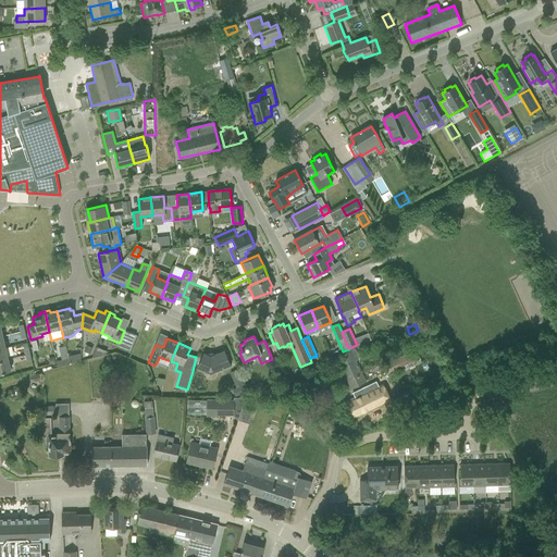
[(57,366),(70,363),(67,346),(54,347),(57,366)]
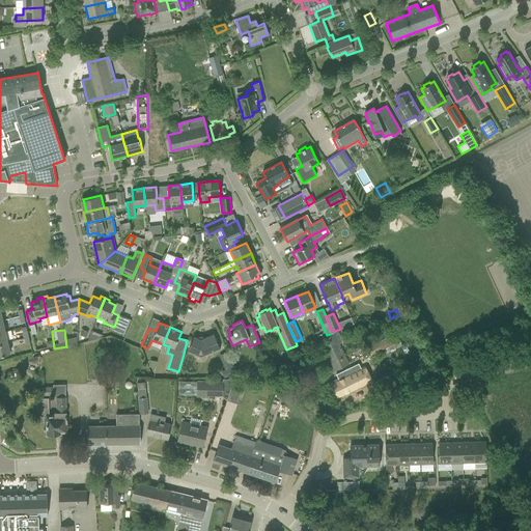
[(371,342),(376,352),(399,340),(394,331),(371,342)]
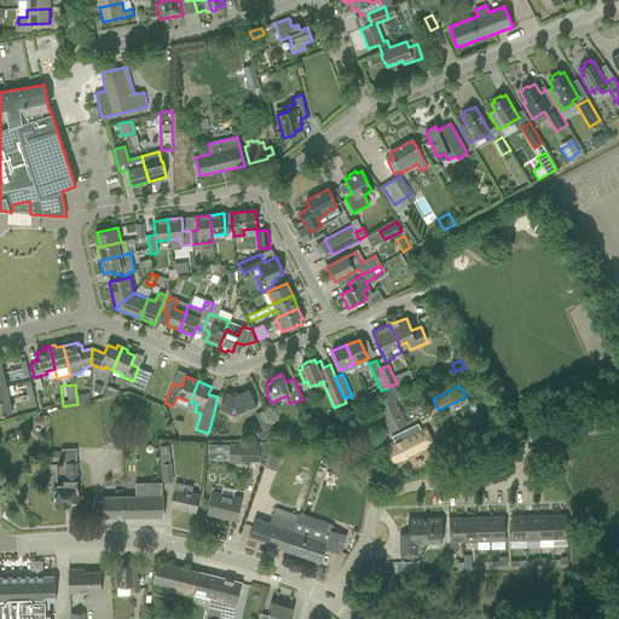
[(221,404),(219,410),(226,414),(226,411),(233,414),(247,408),(248,410),(256,406),(254,400),(249,389),(237,394),(237,393),(230,393),(231,394),(226,393),(221,404)]
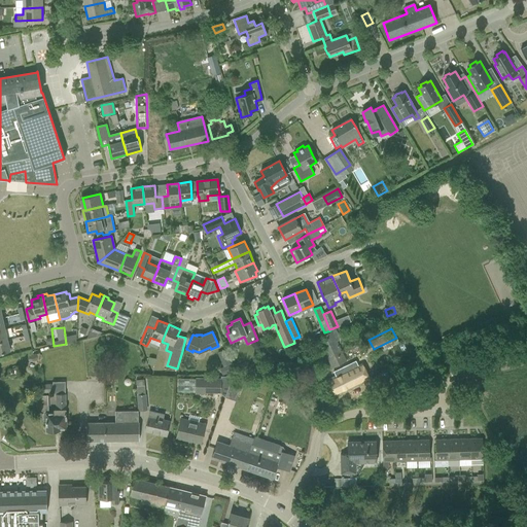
[(319,344),(331,369),(346,361),(334,337),(319,344)]
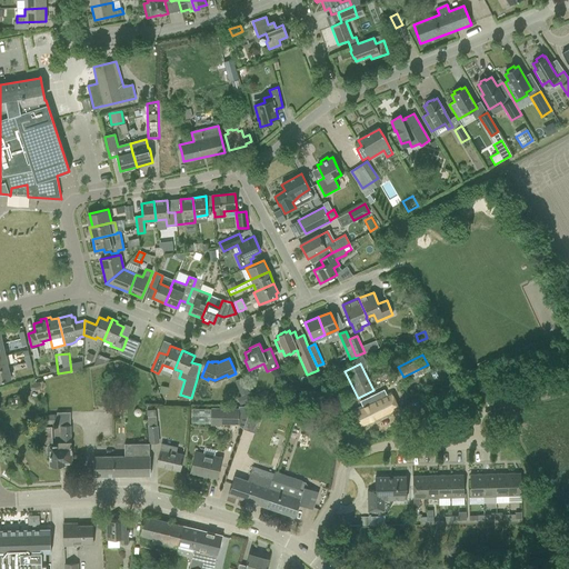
[(8,368),(0,369),(0,383),(1,383),(0,381),(11,379),(8,368)]
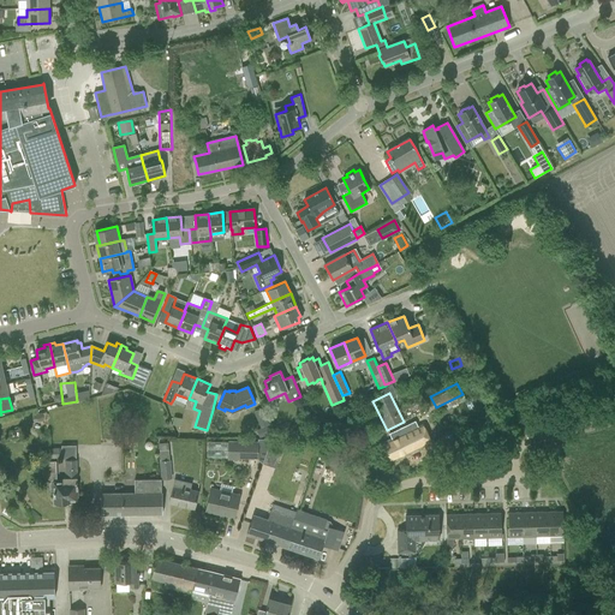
[(173,417),(172,425),(179,427),(181,418),(173,417)]
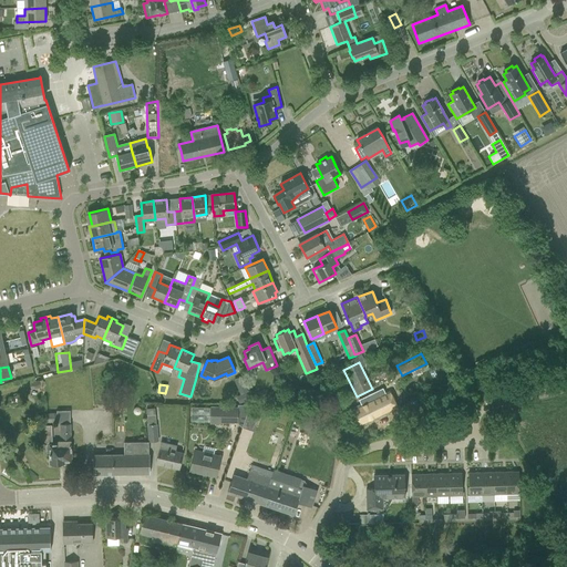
[(361,401),(362,404),(351,410),(360,426),(398,409),(388,389),(361,401)]
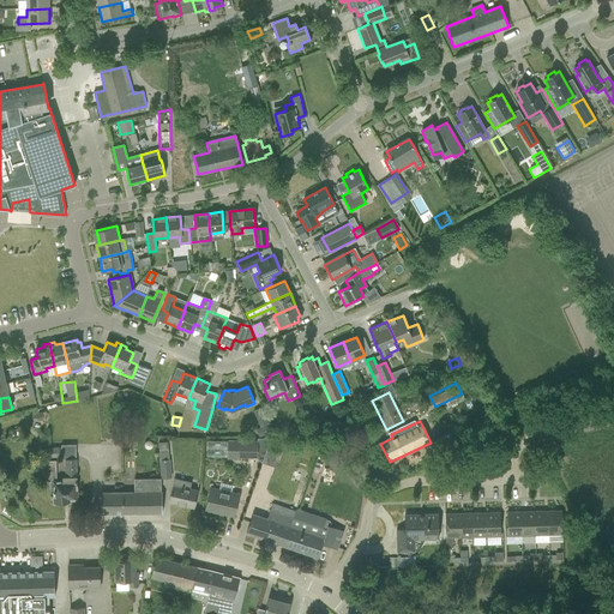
[(455,437),(444,443),(447,451),(459,445),(455,437)]
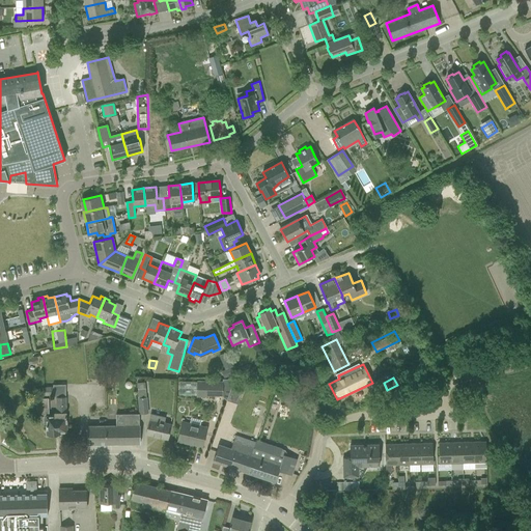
[(197,381),(197,396),(205,396),(205,394),(222,395),(222,382),(197,381)]
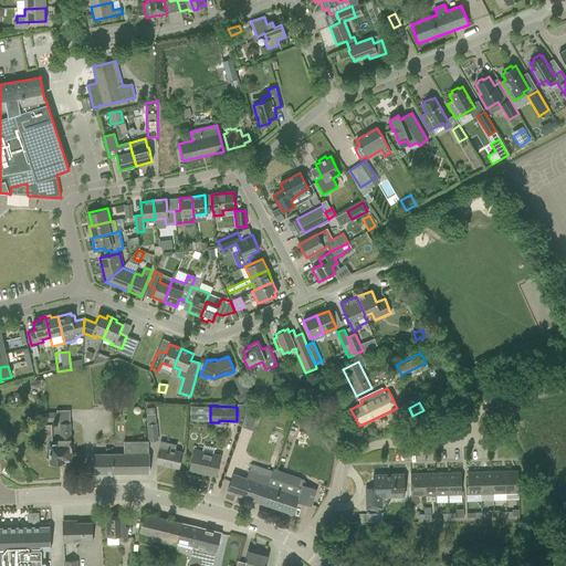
[(147,425),(148,441),(158,440),(157,423),(156,423),(155,408),(146,409),(146,415),(147,415),(147,425)]
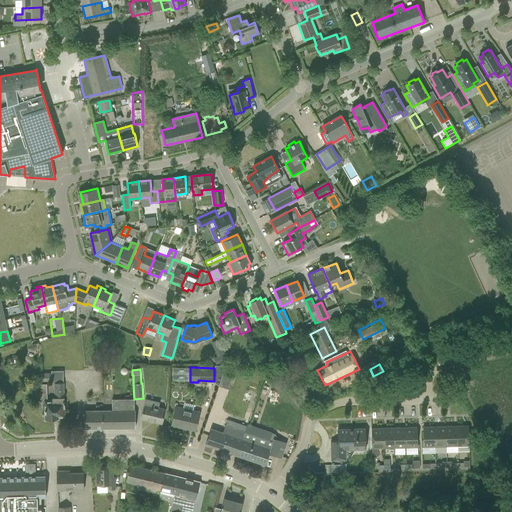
[(41,382),(51,381),(50,373),(41,373),(41,382)]
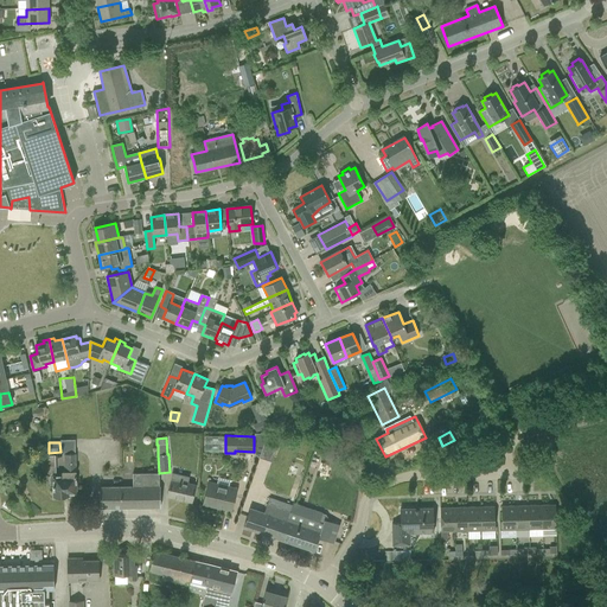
[(260,457),(272,461),(276,446),(264,442),(260,457)]
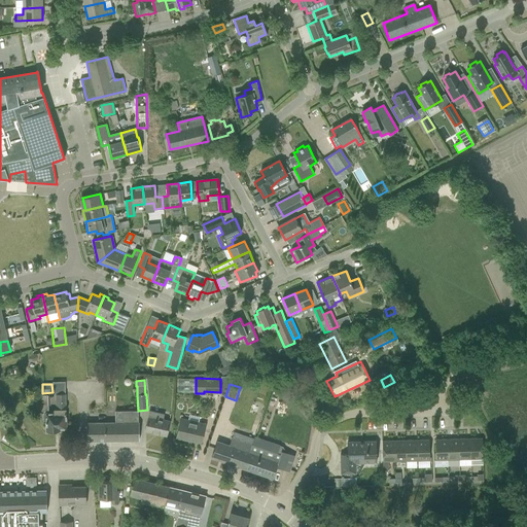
[(47,395),(36,395),(36,409),(41,409),(41,414),(44,414),(44,421),(46,421),(46,431),(48,431),(49,432),(53,432),(54,431),(60,431),(60,429),(66,429),(66,418),(65,394),(56,394),(56,410),(54,410),(54,414),(48,414),(47,405),(47,395)]
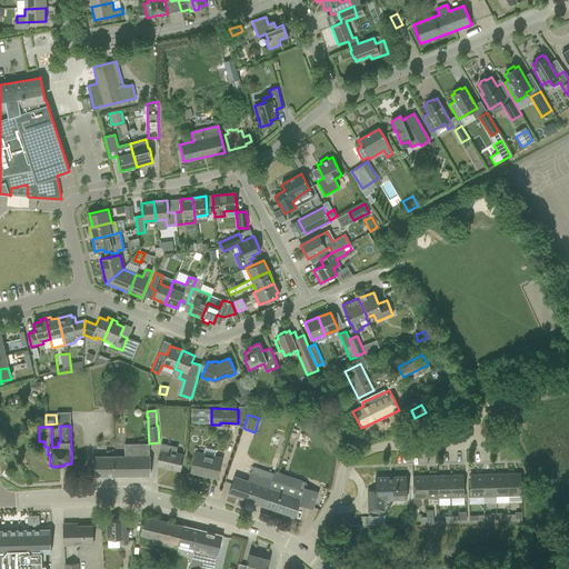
[(93,457),(93,465),(93,476),(150,476),(150,443),(125,443),(125,457),(93,457)]
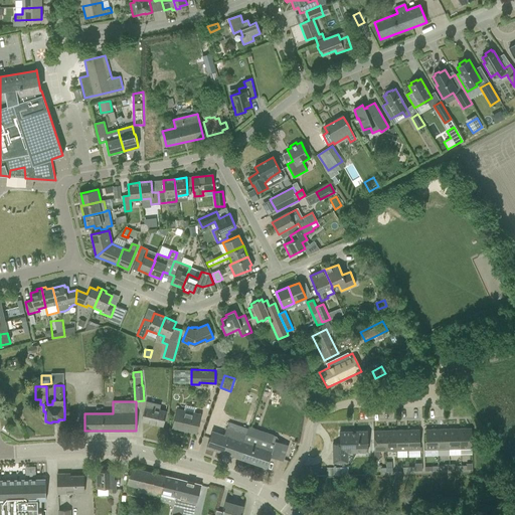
[(146,402),(142,420),(162,425),(166,412),(158,410),(160,405),(146,402)]
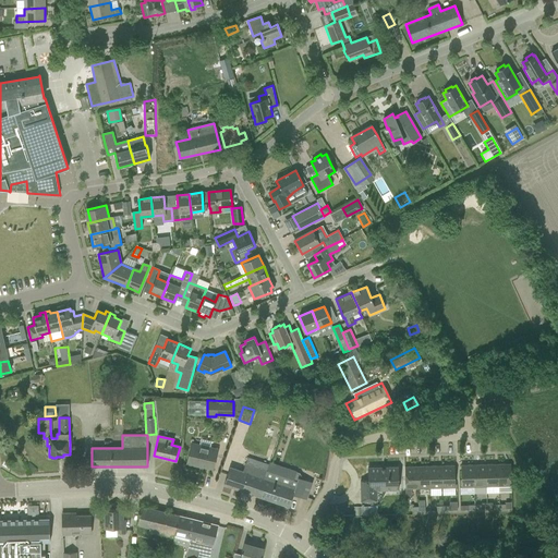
[(186,464),(213,470),(218,449),(192,443),(186,464)]
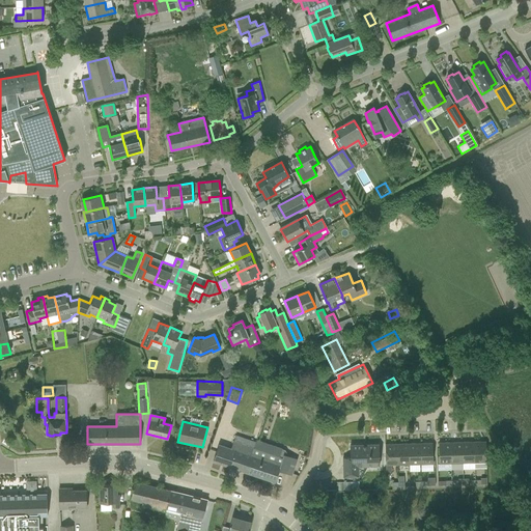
[(291,475),(297,459),(283,454),(282,458),(233,442),(231,449),(219,445),(213,462),(275,482),(278,471),(291,475)]
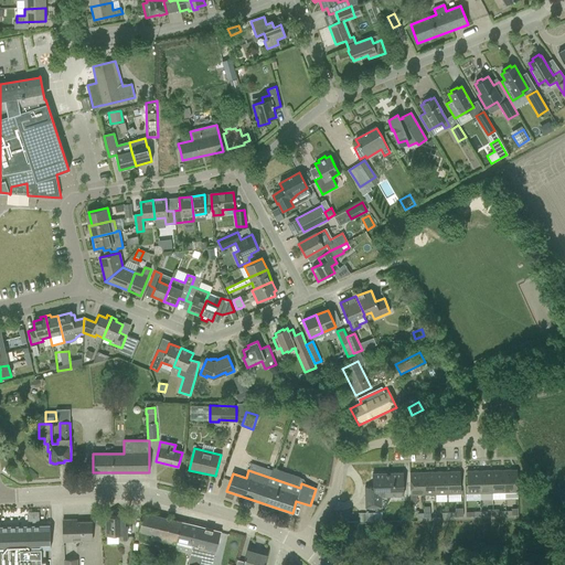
[(491,470),(479,471),(480,493),(492,493),(491,470)]
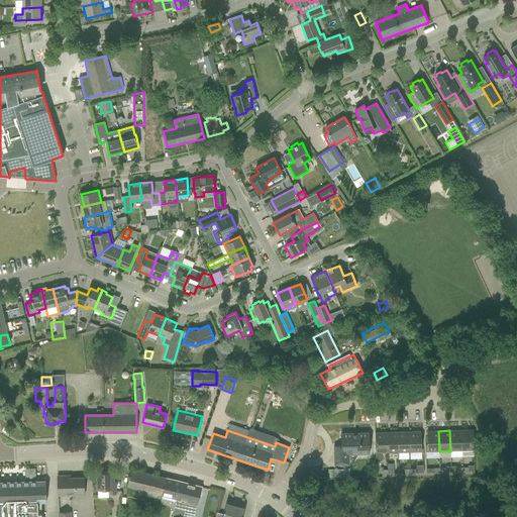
[(461,430),(449,430),(450,451),(461,450),(461,430)]
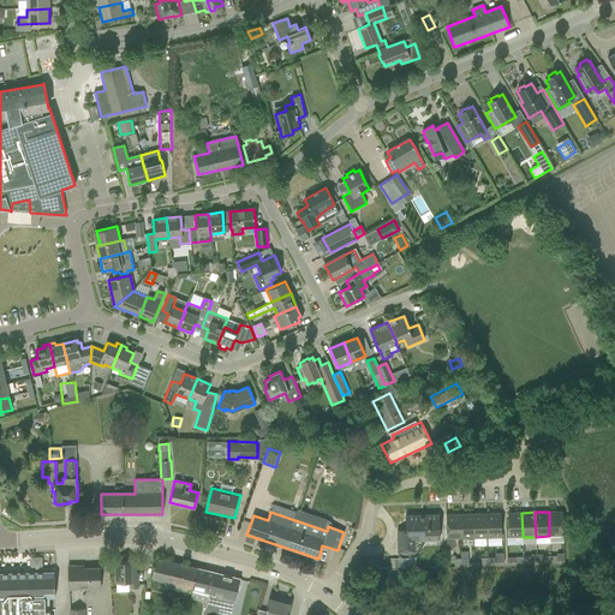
[(562,512),(549,512),(549,536),(563,536),(562,512)]
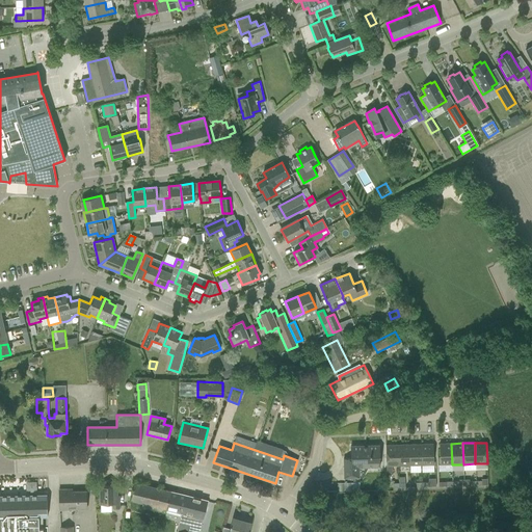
[(433,444),(421,445),(422,466),(433,464),(433,444)]
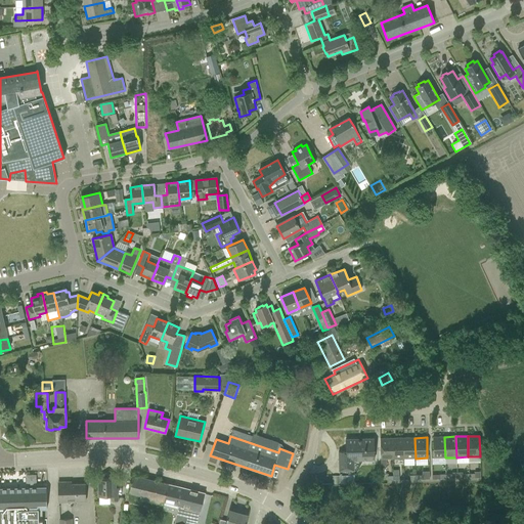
[(445,457),(444,437),(433,437),(433,457),(445,457)]
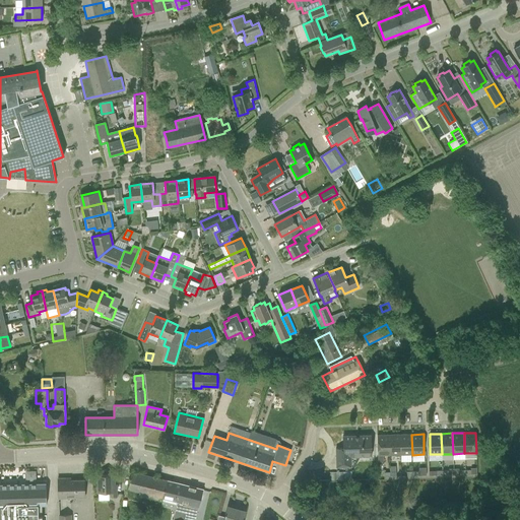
[(389,455),(389,435),(377,435),(378,456),(389,455)]
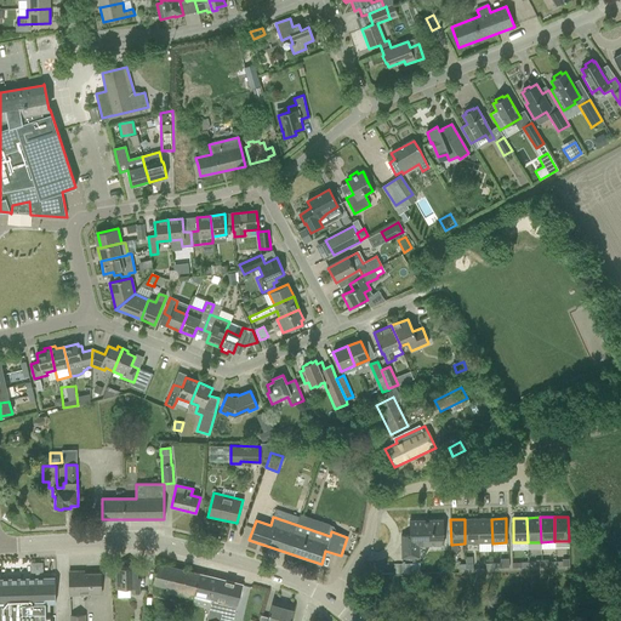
[(478,519),(465,519),(465,543),(478,543),(478,519)]
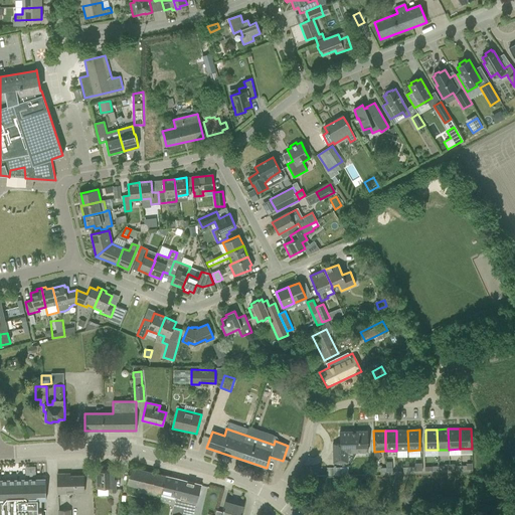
[(407,431),(396,431),(396,451),(408,451),(407,431)]
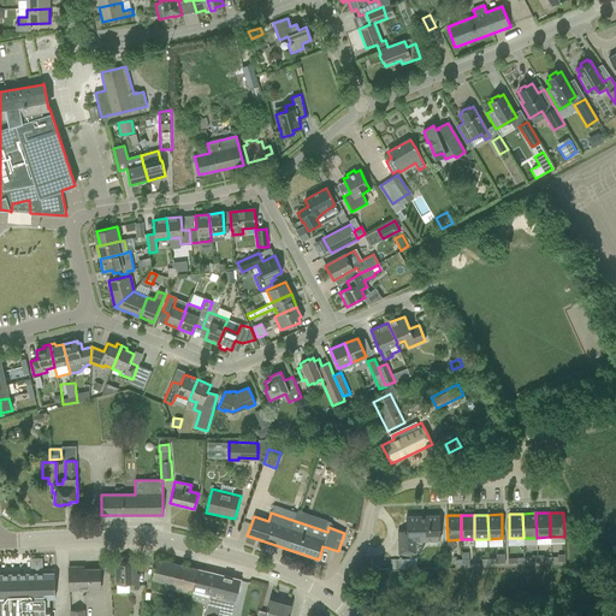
[(397,532),(398,554),(415,552),(415,540),(440,540),(439,516),(406,516),(407,531),(397,532)]
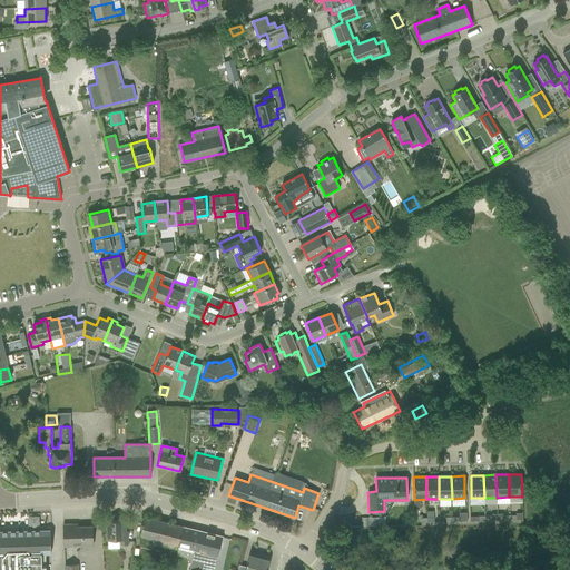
[(141,528),(139,537),(155,540),(154,543),(163,546),(164,546),(165,547),(178,549),(178,546),(192,549),(196,530),(183,527),(170,523),(145,518),(141,528)]
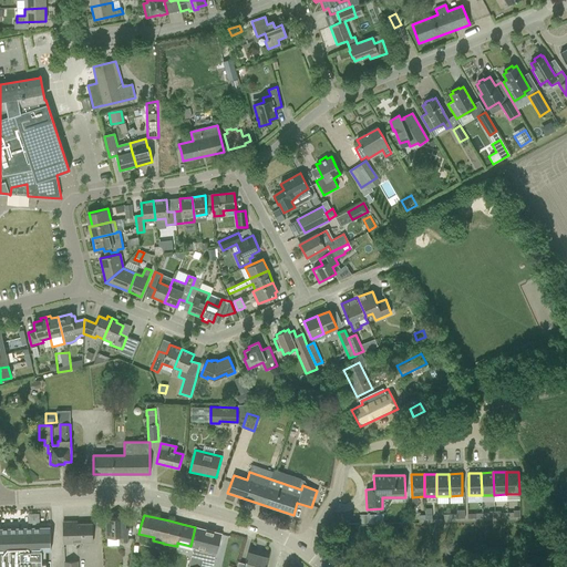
[(120,537),(120,542),(127,542),(126,528),(124,528),(124,518),(106,518),(106,537),(120,537)]
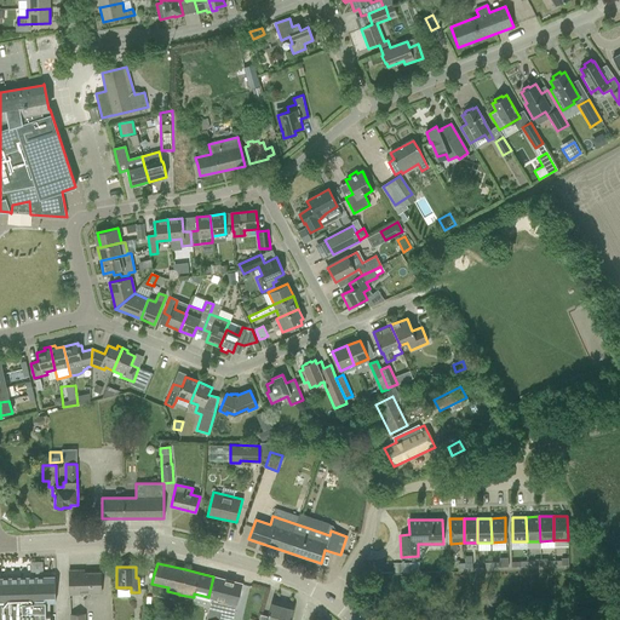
[(69,570),(69,583),(69,595),(101,593),(101,573),(78,573),(78,570),(69,570)]
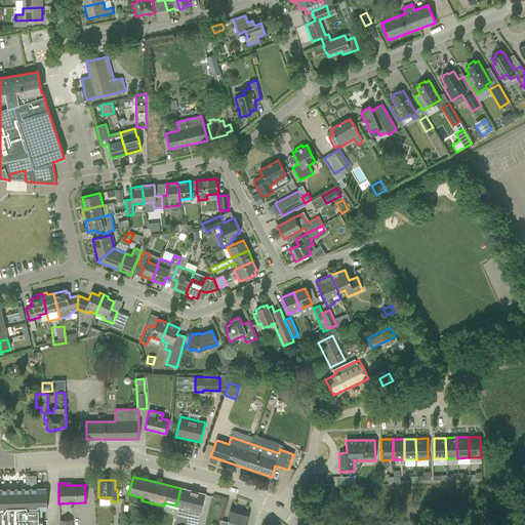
[(45,524),(44,488),(0,489),(0,524),(45,524)]
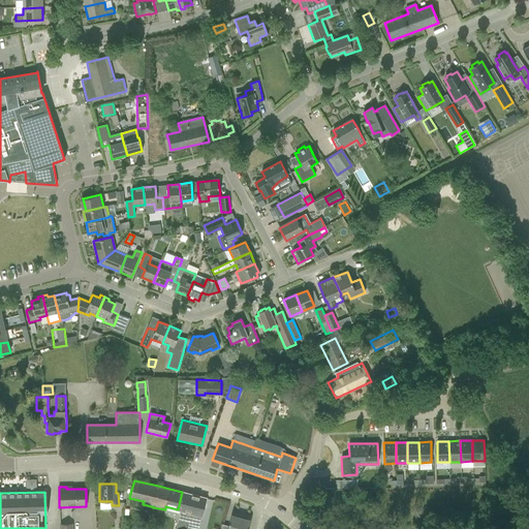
[(182,492),(178,509),(180,510),(193,514),(191,521),(200,524),(207,498),(182,492)]
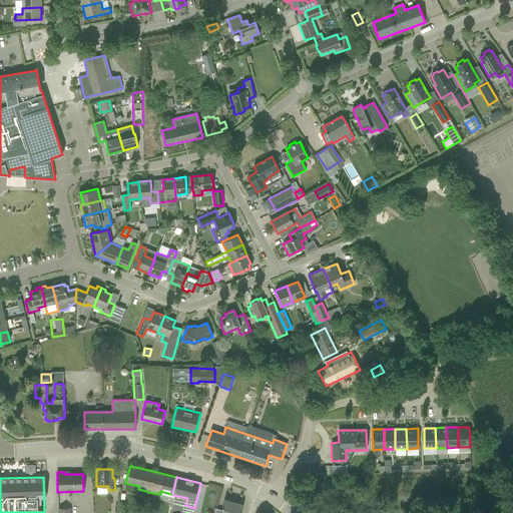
[(239,512),(242,504),(224,499),(220,512),(214,511),(213,512),(239,512)]
